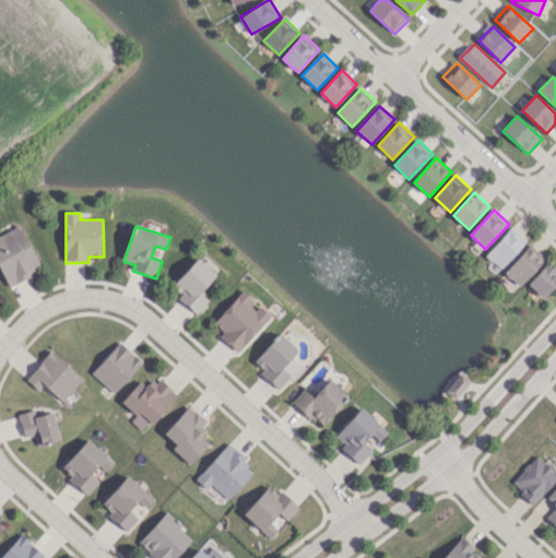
[(0,268),(9,288),(30,279),(27,273),(39,268),(23,227),(0,237),(0,268)]
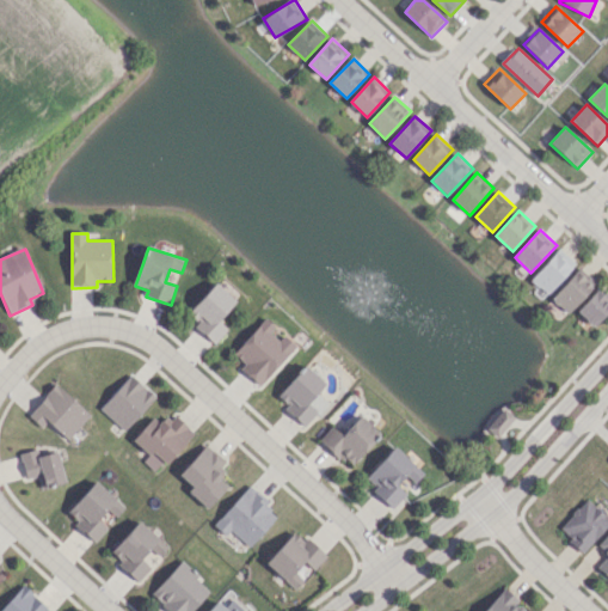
[(577,266),(562,250),(532,280),(547,295),(577,266)]
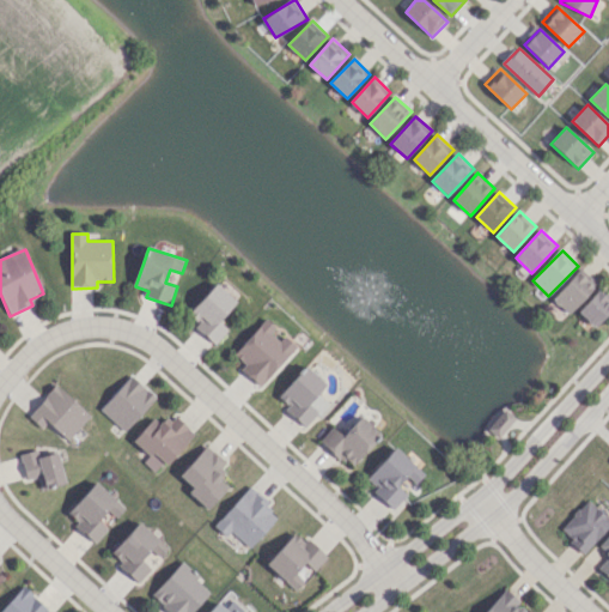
[(600,284),(583,268),(554,300),(570,315),(600,284)]
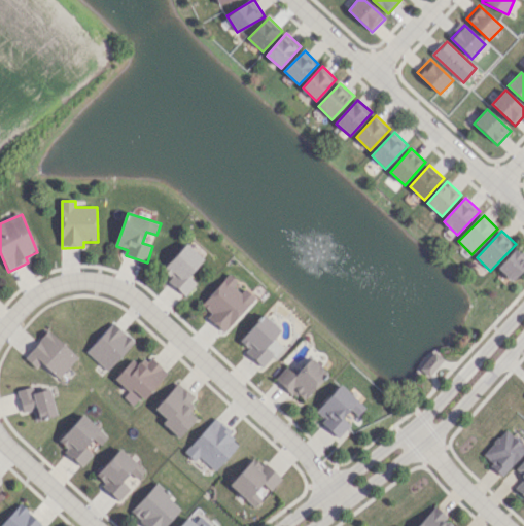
[(198,284),(189,277),(205,259),(187,244),(163,271),(172,279),(170,281),(186,296),(198,284)]
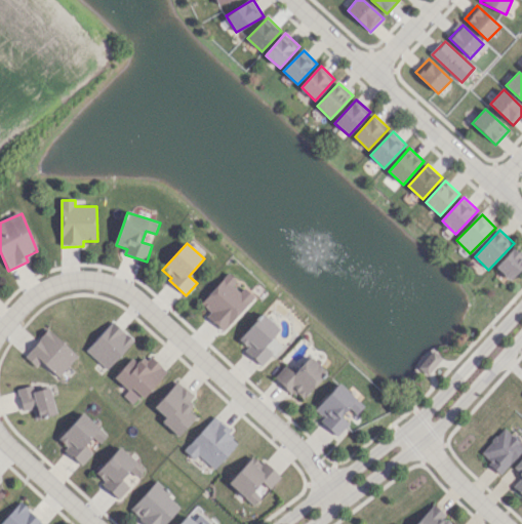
[(496,269),(510,281),(521,268),(521,250),(517,246),(496,269)]
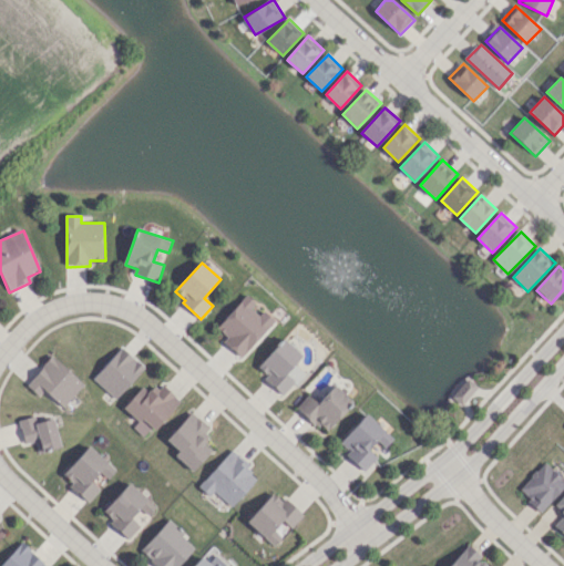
[(275,325),(255,306),(257,304),(248,296),(218,328),(229,338),(225,342),(242,359),(275,325)]
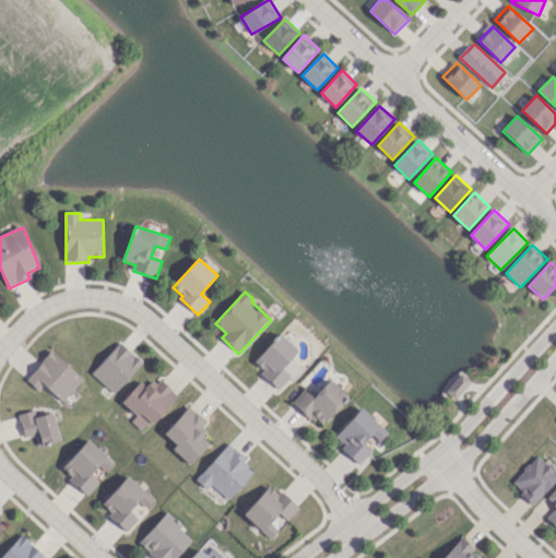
[(262,375),(281,391),(293,378),(283,369),(299,351),(281,334),(256,361),(265,371),(262,375)]
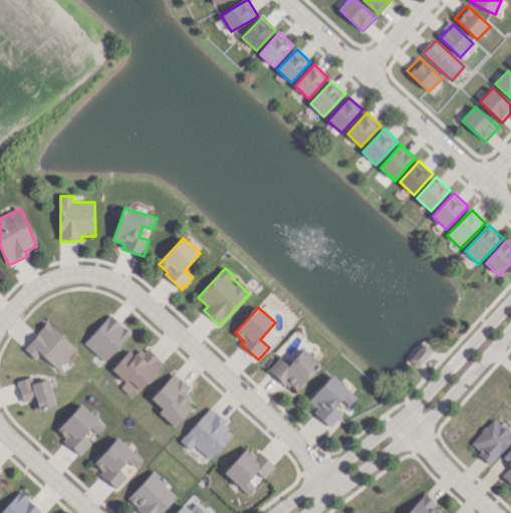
[(85,343),(105,362),(133,334),(112,315),(85,343)]
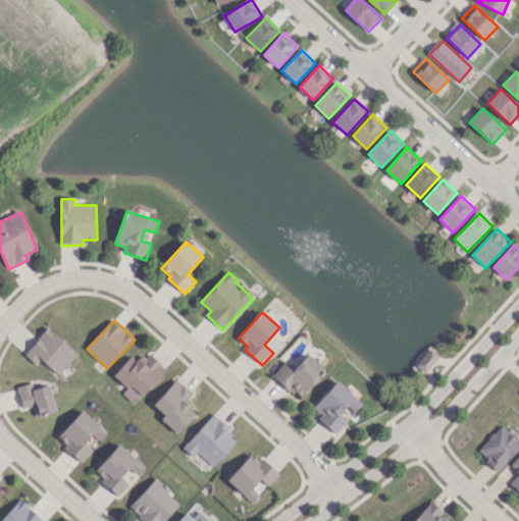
[(42,360),(59,376),(79,355),(50,328),(26,355),(37,366),(42,360)]
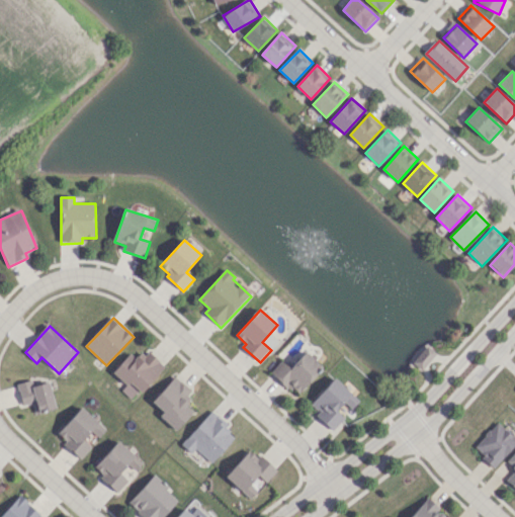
[(438,354),(429,346),(413,363),(423,371),(438,354)]
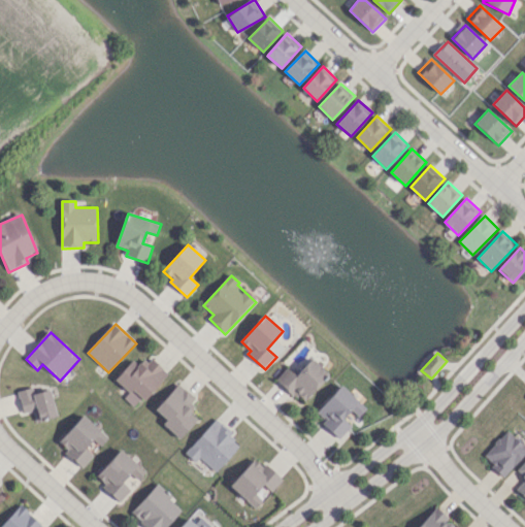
[(116,380),(130,393),(126,398),(136,408),(169,374),(151,357),(142,367),(134,360),(116,380)]
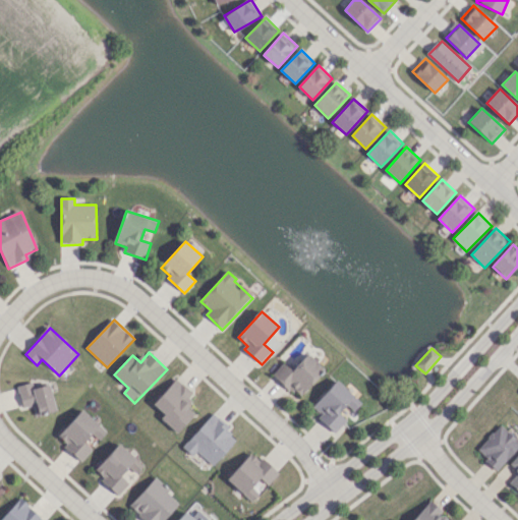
[(299,399),(326,370),(308,354),(293,370),(285,363),(274,374),(299,399)]
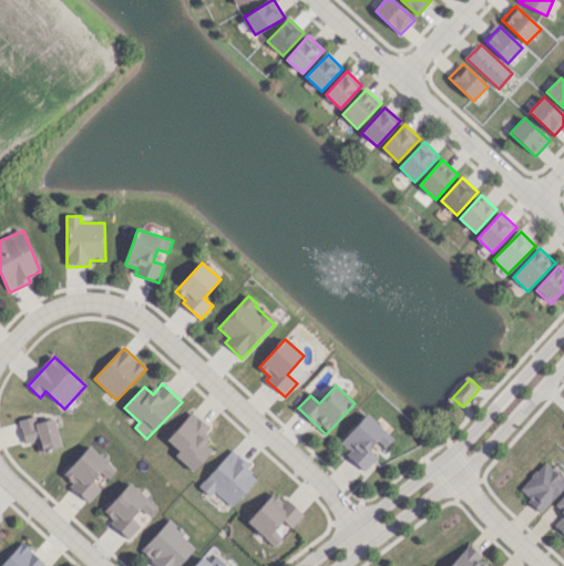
[(214,452),(203,441),(213,431),(194,412),(167,440),(181,452),(177,456),(193,473),(214,452)]
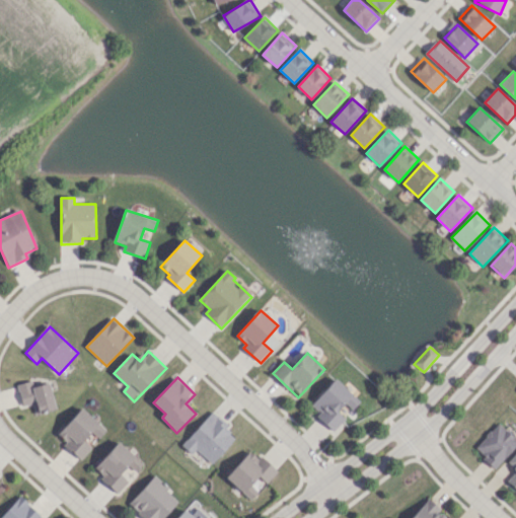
[(361,402),(337,379),(312,405),(322,414),(318,418),(335,432),(347,420),(339,412),(347,403),(354,410),(361,402)]
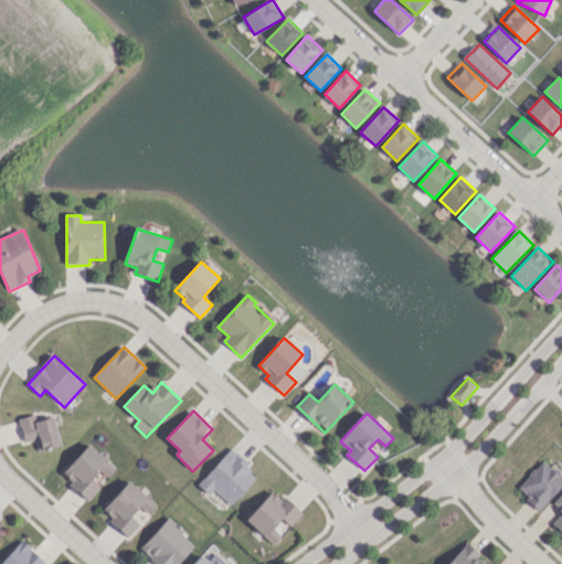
[(55,418),(34,422),(34,416),(20,418),(25,443),(38,440),(39,451),(61,447),(55,418)]
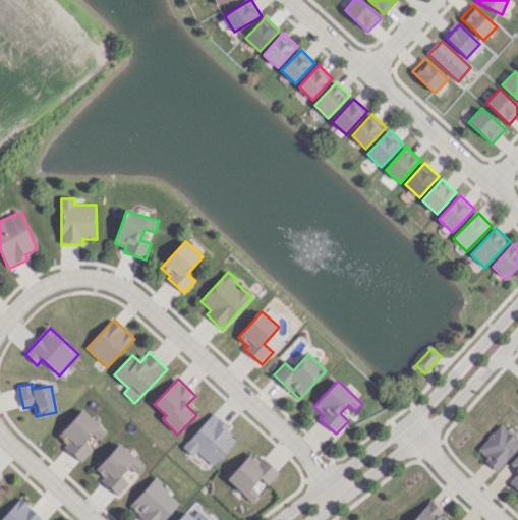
[(108,432),(83,410),(57,438),(83,462),(94,450),(84,442),(93,434),(101,441),(108,432)]
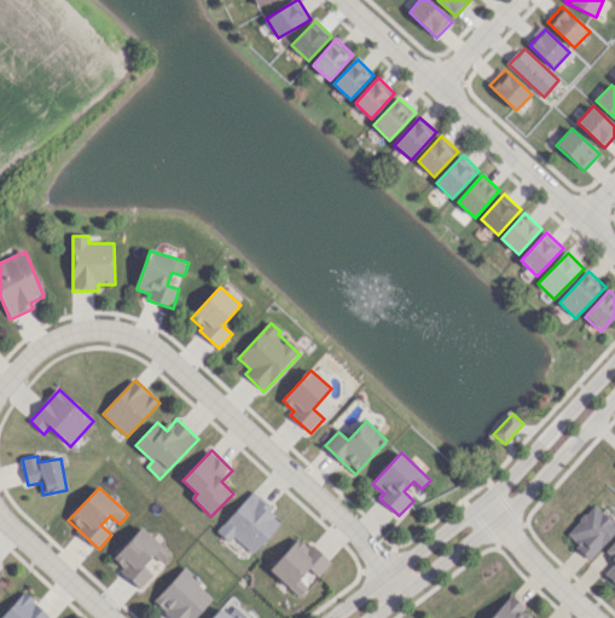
[(231,543),(236,538),(254,554),(284,521),(254,494),(218,531),(231,543)]
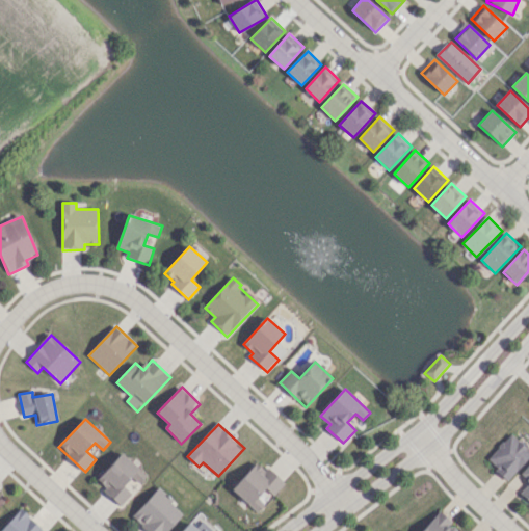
[(502,466),(497,471),(508,481),(528,458),(528,449),(512,434),(492,456),(502,466)]
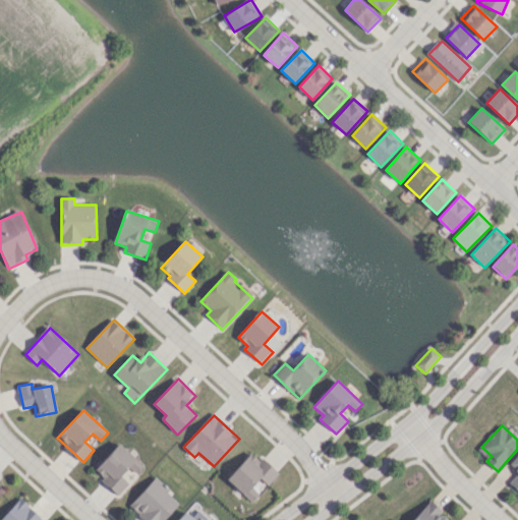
[(95,471),(119,496),(130,484),(121,476),(129,467),(137,474),(145,467),(121,444),(95,471)]
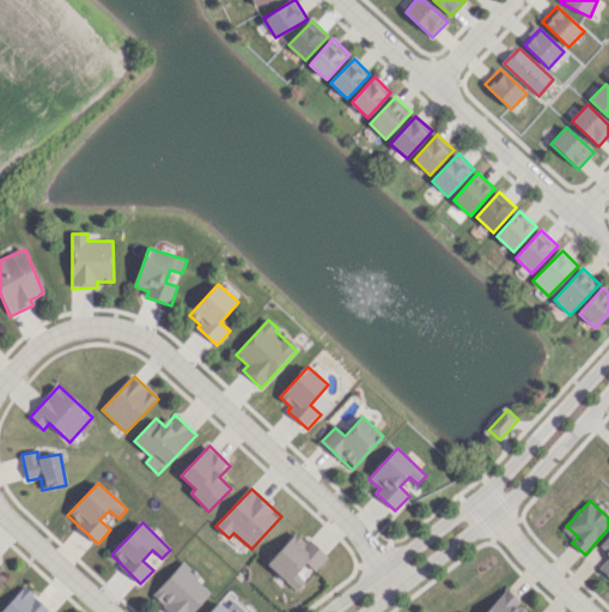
[(329,558),(310,539),(306,544),(297,534),(268,564),(298,592),(306,582),(297,573),(306,563),(316,571),(329,558)]
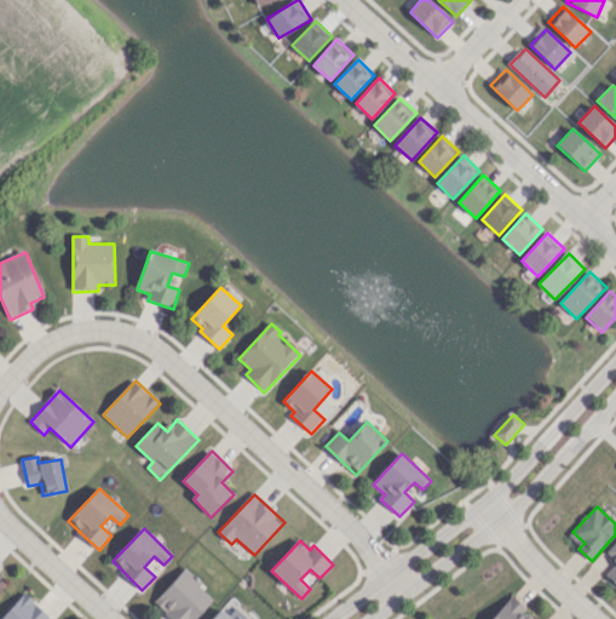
[(604,573),(615,584),(615,544),(605,556),(612,563),(604,573)]
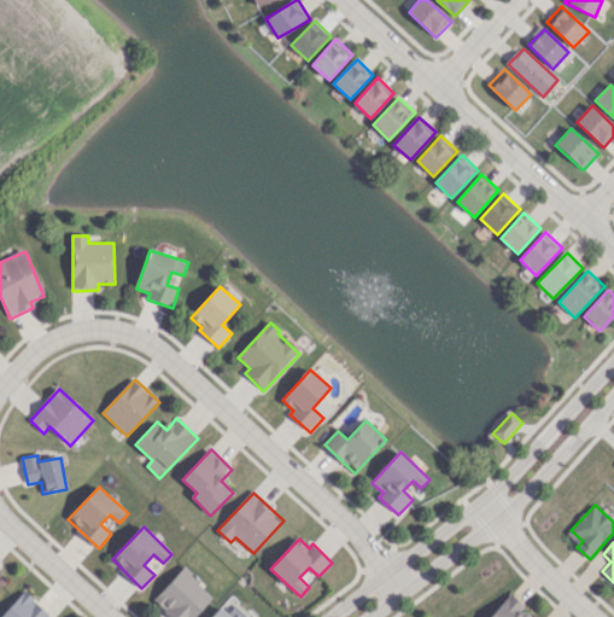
[(196,616),(215,597),(186,569),(155,600),(171,616),(196,616)]
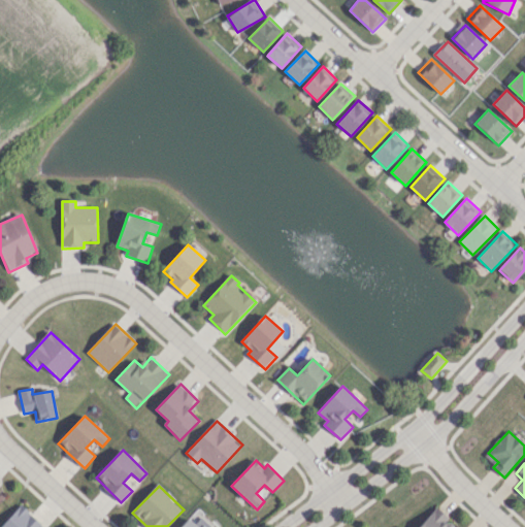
[(44,526),(22,505),(1,526),(44,526)]
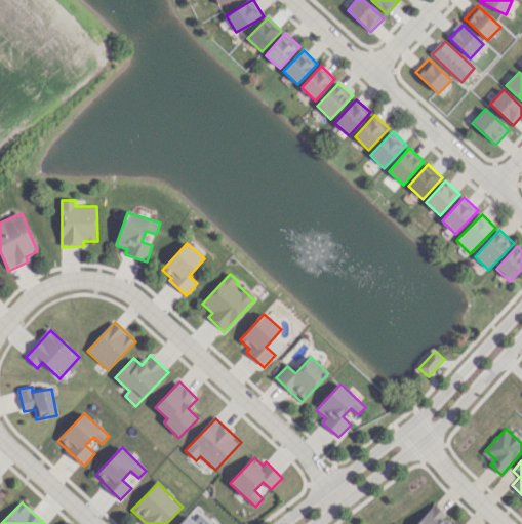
[(453,523),(434,506),(416,523),(453,523)]
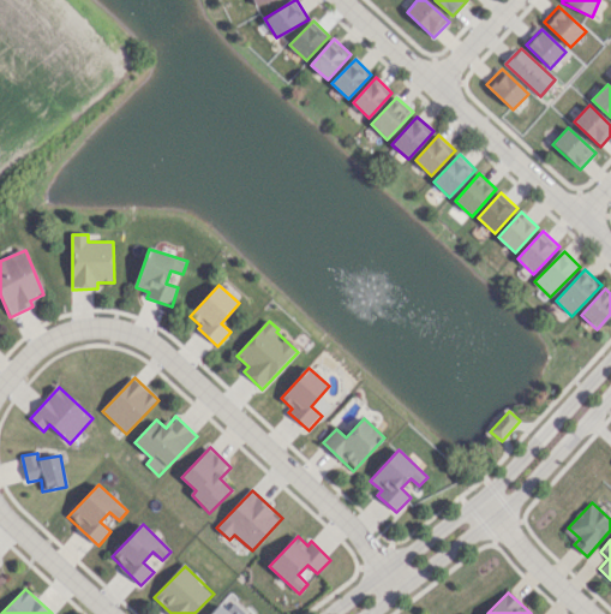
All buildings are outlined.
